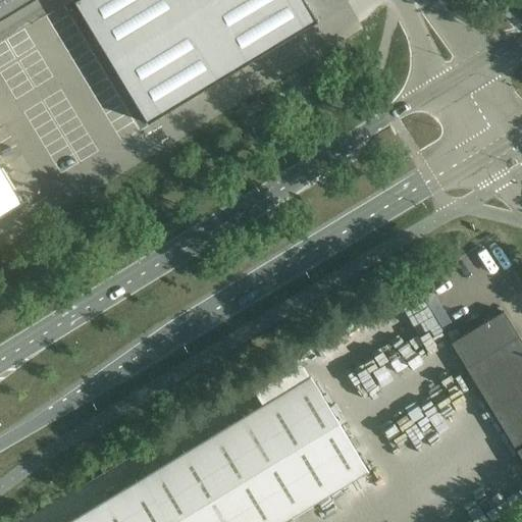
[(0,0),(0,19),(32,0),(0,0)]
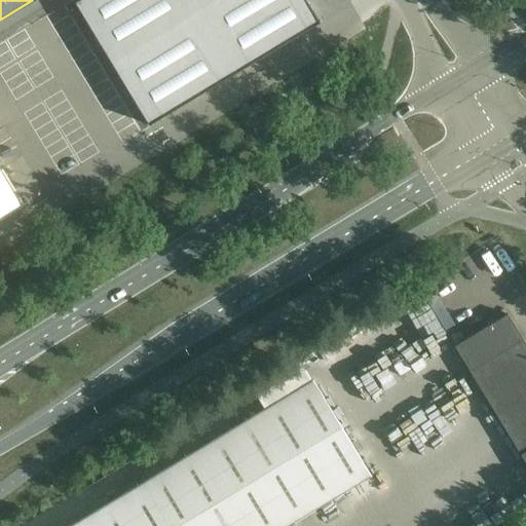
[(305,0),(75,0),(73,2),(148,125),(320,23),(305,0)]
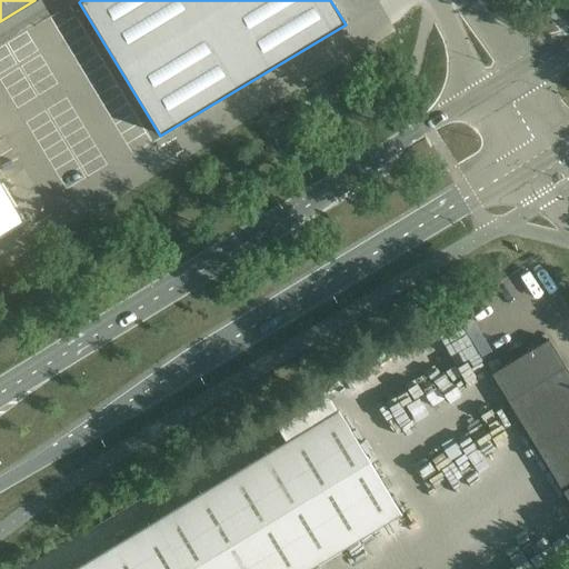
[(0,181),(0,233),(23,220),(0,181)]
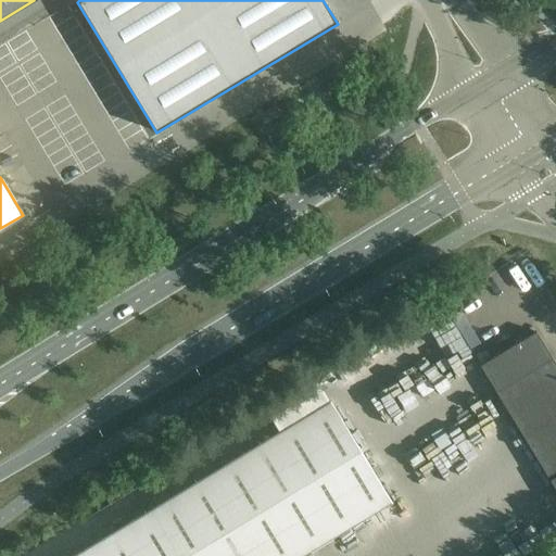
[(480,366),(495,392),(555,491),(555,365),(535,332),(480,366)]
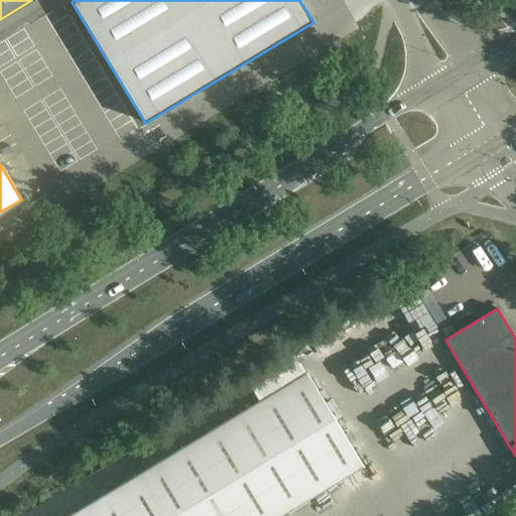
[(260,401),(68,515),(279,515),(363,466),(305,373),(260,401)]
